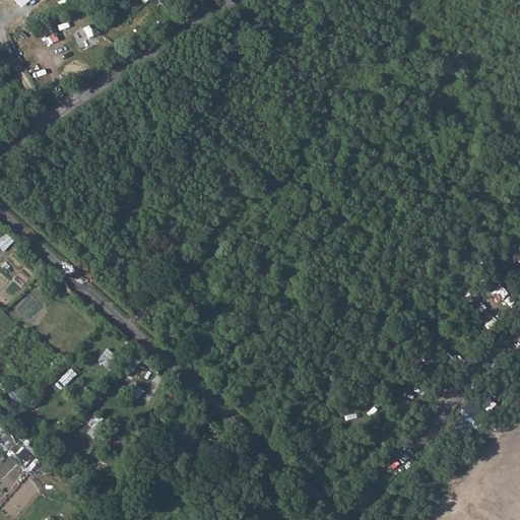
[(0,239),(0,246),(4,250),(15,238),(7,231),(0,239)]
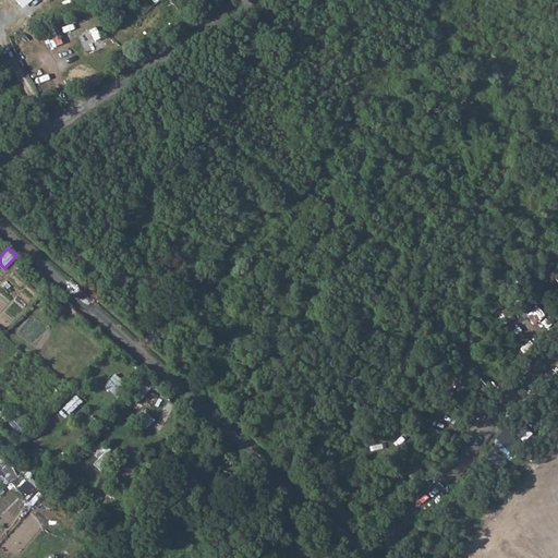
[(450,396),(436,385),(431,391),(446,402),(450,396)]
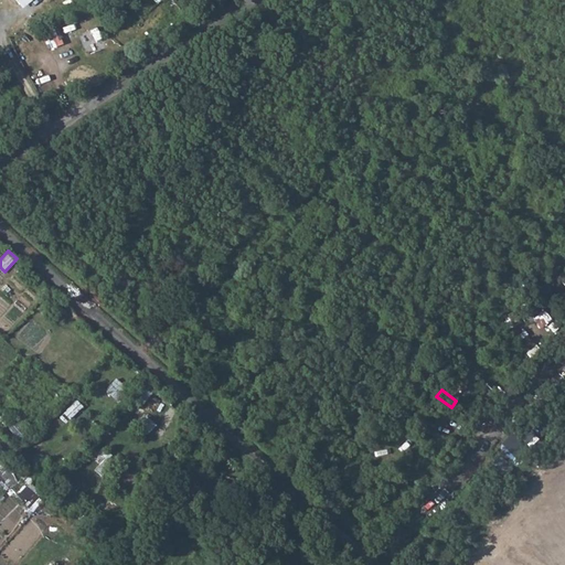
[(149,415),(135,422),(141,435),(156,429),(149,415)]
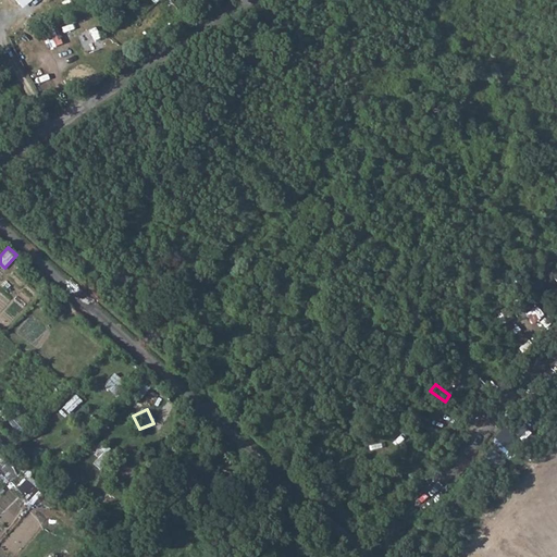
[(95,465),(101,468),(111,450),(104,447),(95,465)]
